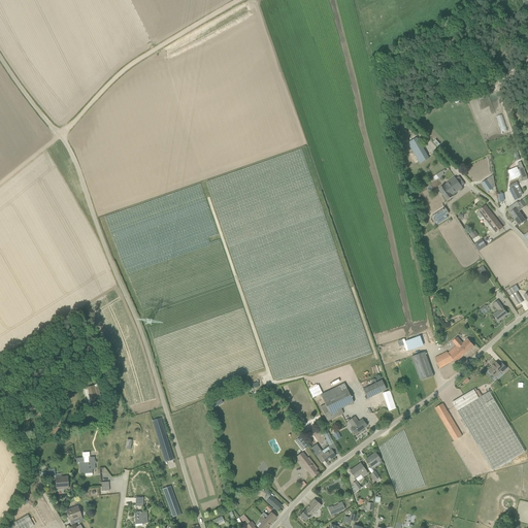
[(500,132),(506,130),(502,114),(496,117),(500,132)]
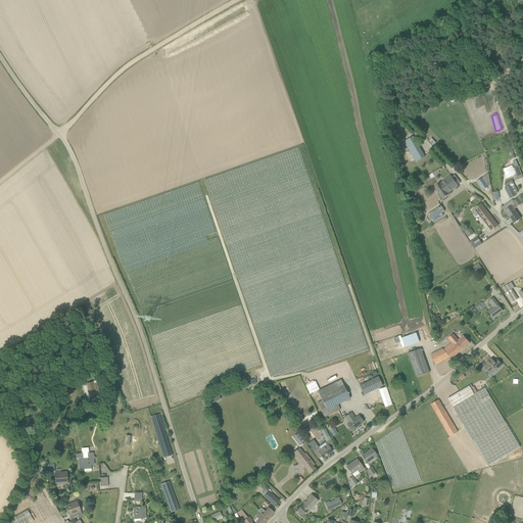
[(405,141),(416,161),(425,156),(415,136),(405,141)]
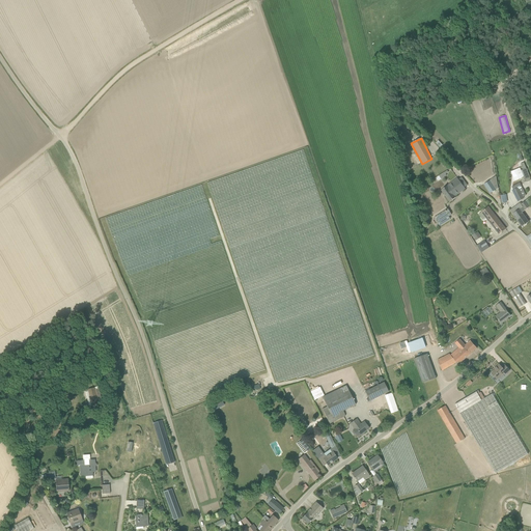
[(520,178),(525,176),(527,182),(530,180),(525,164),(521,166),(523,172),(519,173),(520,178)]
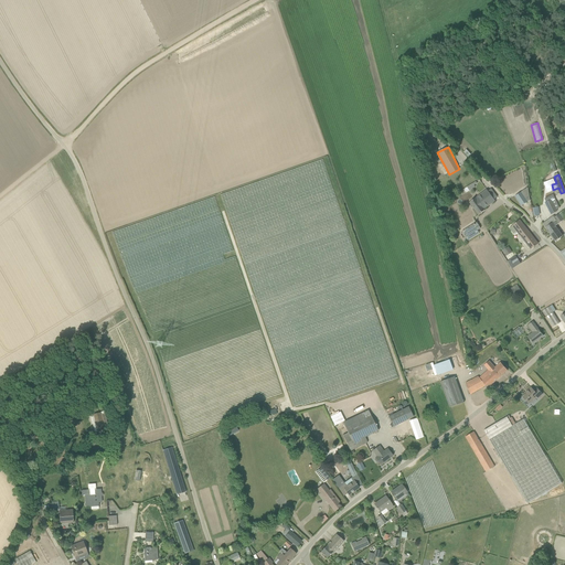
[(496,201),(487,190),(475,199),(470,202),(479,215),(484,211),(484,209),(496,201)]
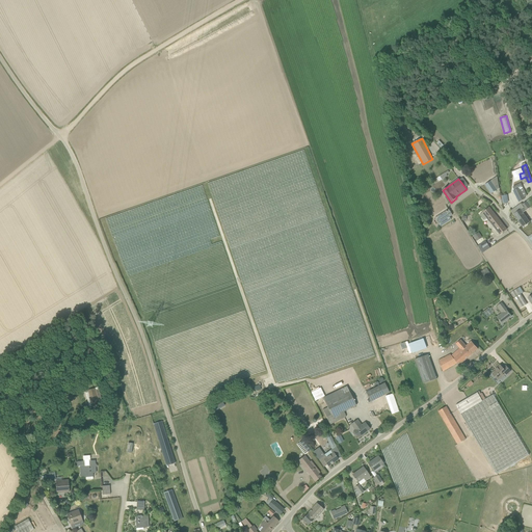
[(491,193),(497,190),(500,188),(494,179),(485,185),(491,193)]
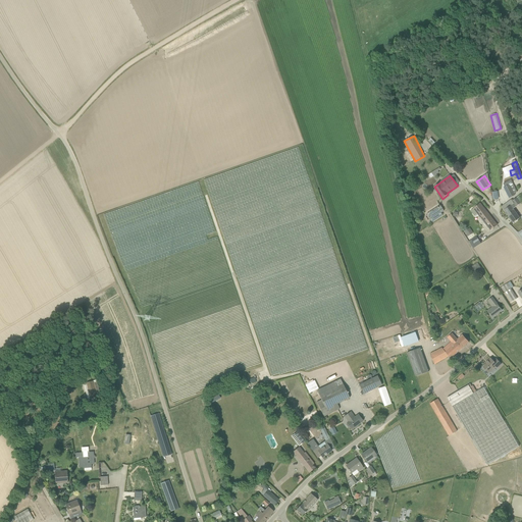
[(517,192),(511,179),(504,184),(505,186),(504,187),(510,198),(516,195),(515,194),(517,192)]
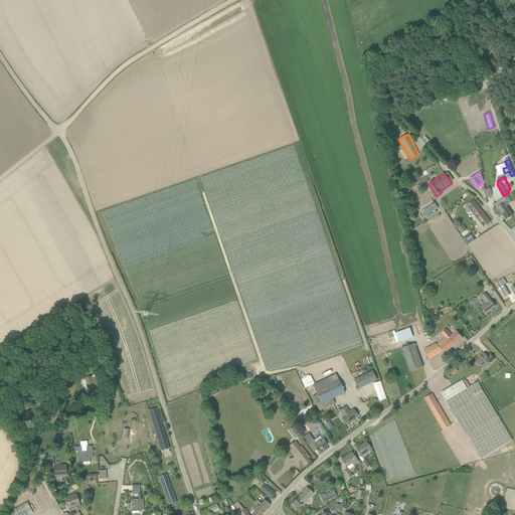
[(504,197),(497,202),(495,204),(506,220),(513,215),(507,206),(513,201),(509,195),(505,198),(504,197)]
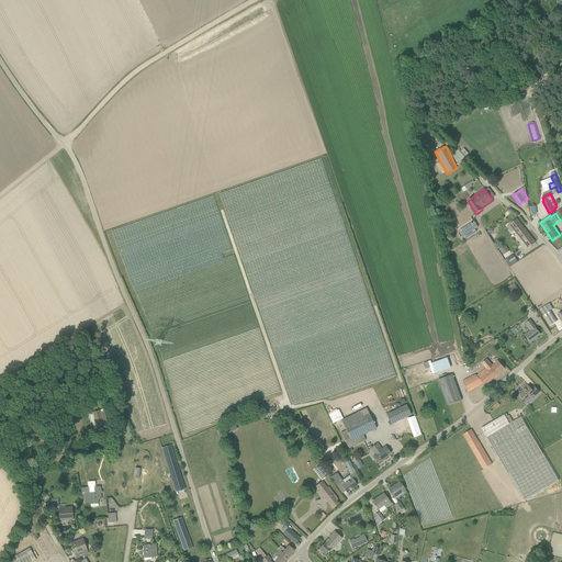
[(536,243),(517,218),(509,225),(528,248),(536,243)]
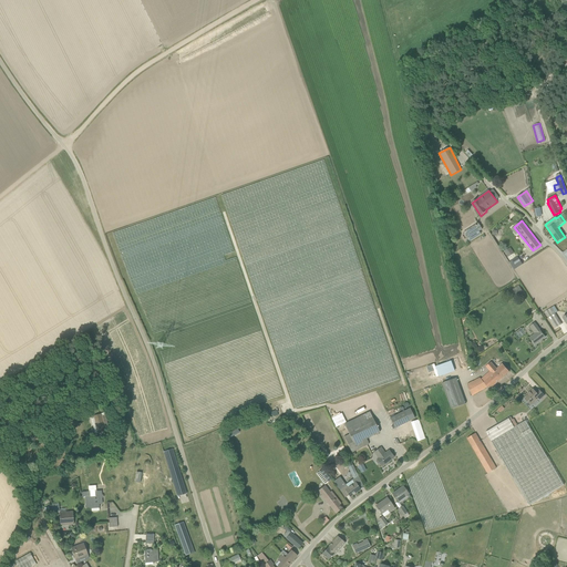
[(480,230),(483,229),(478,223),(464,232),(470,241),(482,234),(480,230)]
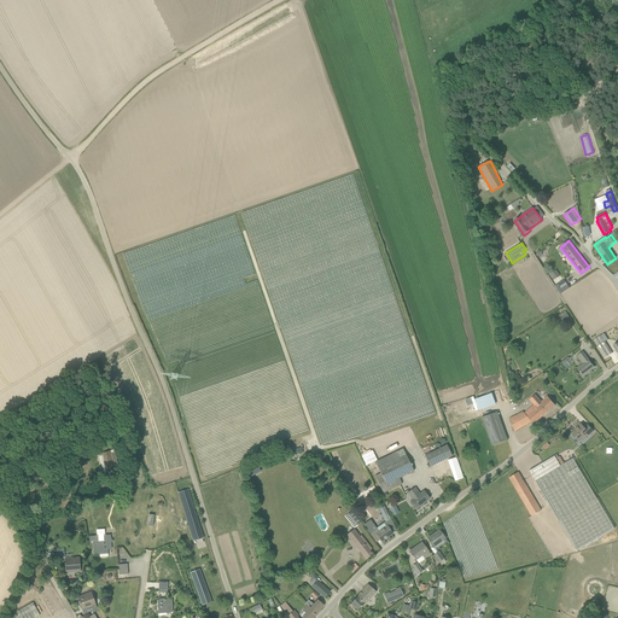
[(557,269),(549,274),(554,280),(560,275),(557,269)]
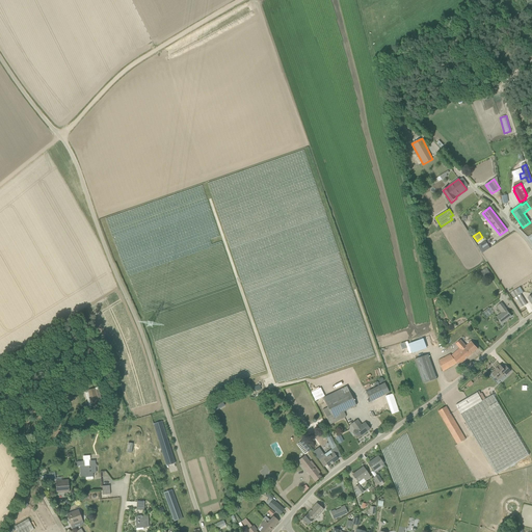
[(509,294),(521,313),(529,308),(517,289),(509,294)]
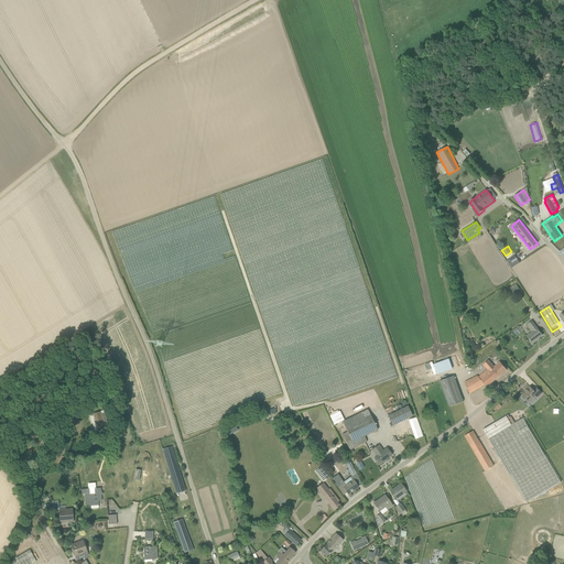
[(532,343),(542,335),(538,329),(538,328),(532,321),(527,325),(532,333),(528,336),(532,343)]
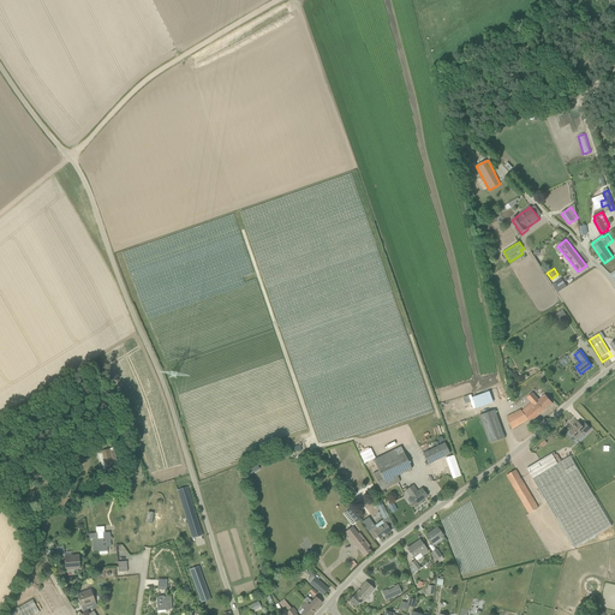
[(491,392),(473,396),(476,407),(494,402),(491,392)]
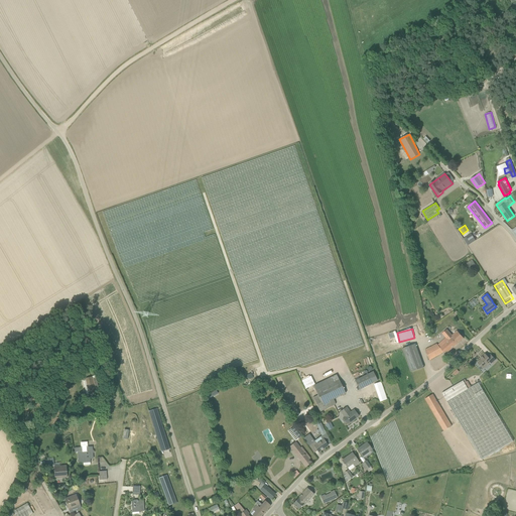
[(445,355),(464,339),(458,332),(453,337),(446,330),(442,334),(446,338),(437,345),(437,344),(425,350),(429,360),(443,352),(445,355)]
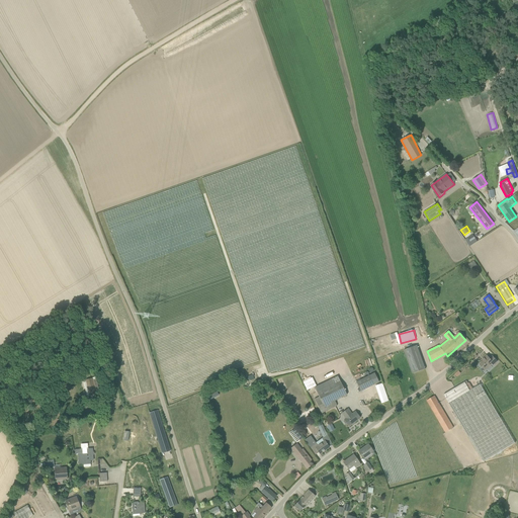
[(426,369),(417,345),(404,350),(413,374),(426,369)]
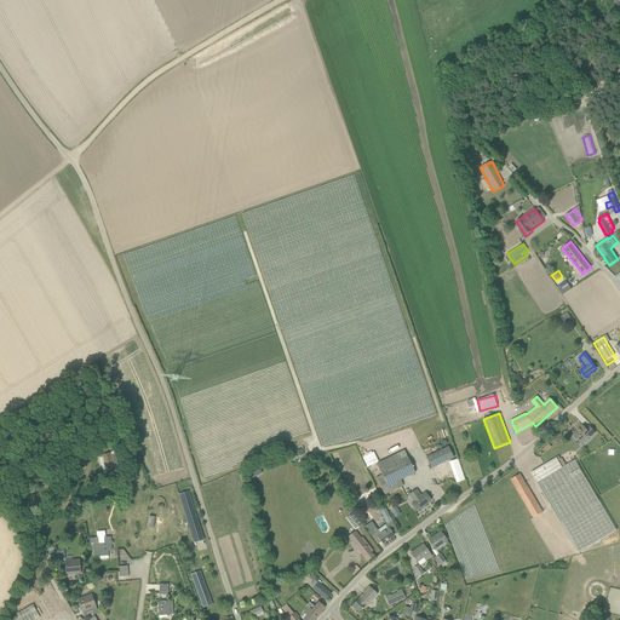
[(580,430),(574,436),(580,443),(589,435),(591,437),(596,432),(590,426),(586,429),(583,426),(579,429),(580,430)]
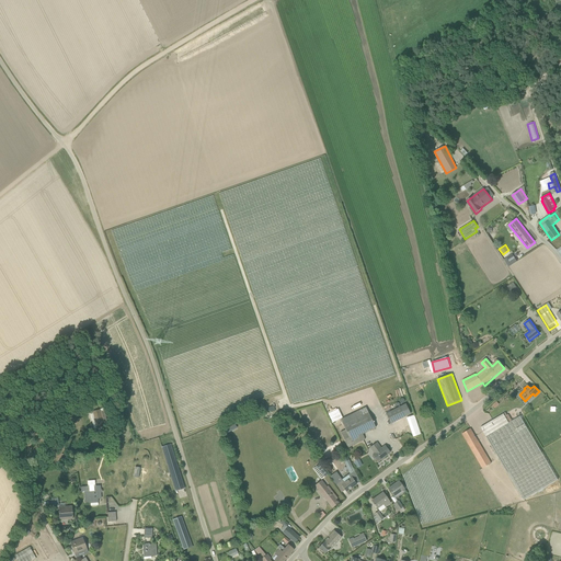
[(401,405),(405,416),(411,414),(405,403),(401,405)]
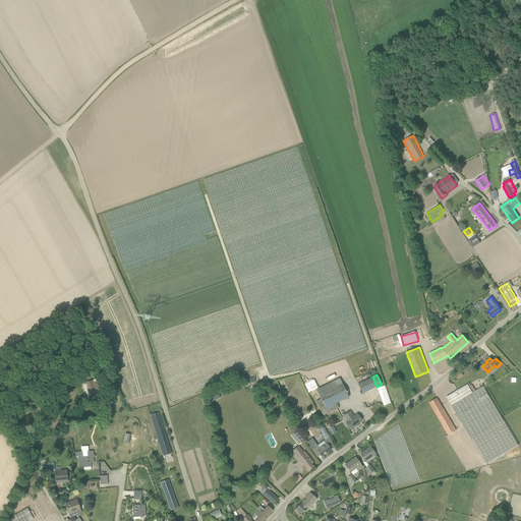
[(87,382),(91,398),(97,396),(96,392),(99,391),(96,380),(87,382)]
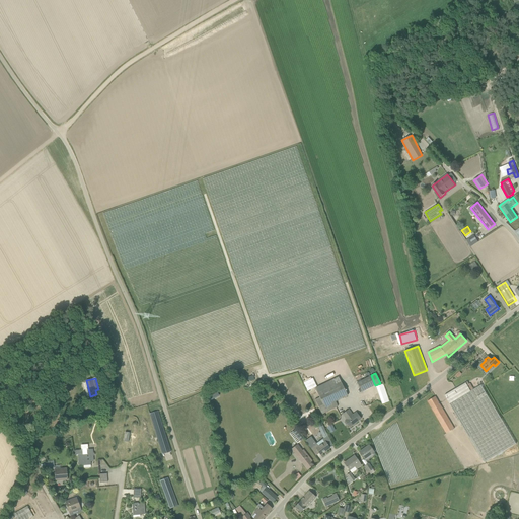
[(336,401),(348,395),(341,382),(317,393),(319,397),(315,399),(322,415),(338,406),(336,401)]
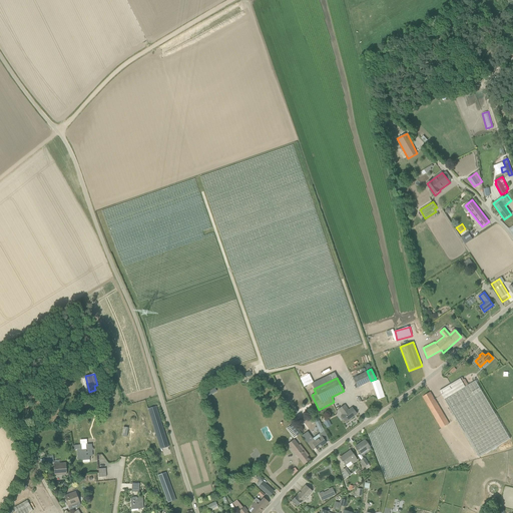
[(465,387),(463,383),(461,379),(440,391),(444,399),(465,387)]
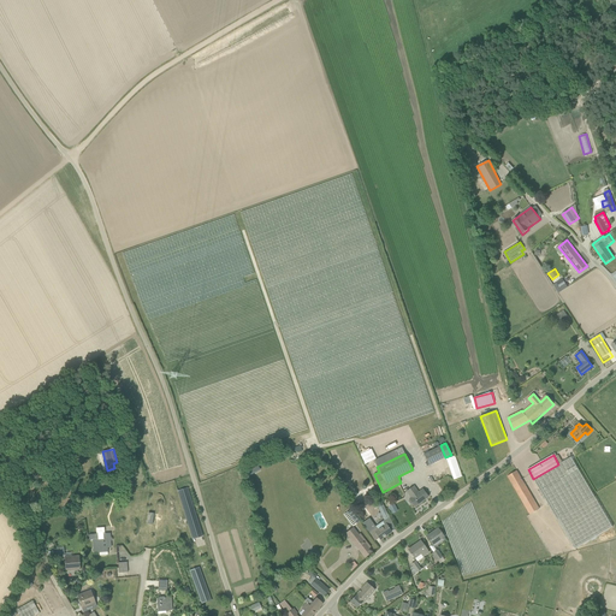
[(462,477),(455,456),(446,458),(454,479),(462,477)]
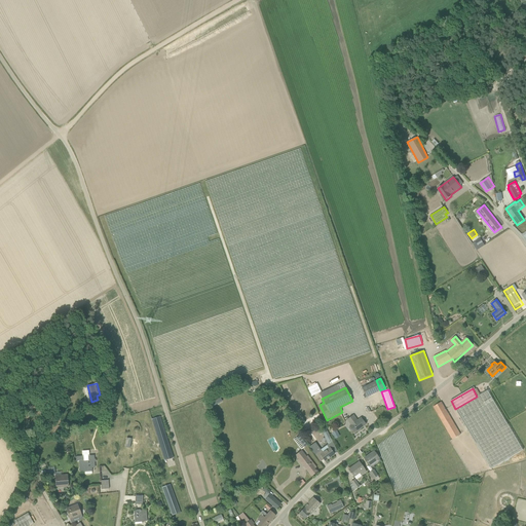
[(477,397),(455,409),(491,468),(523,450),(488,390),(477,397)]
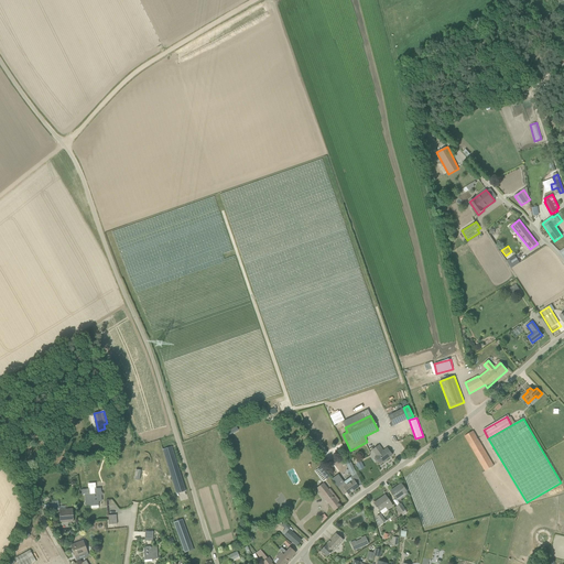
[(483,446),(477,438),(469,444),(474,452),(483,446)]
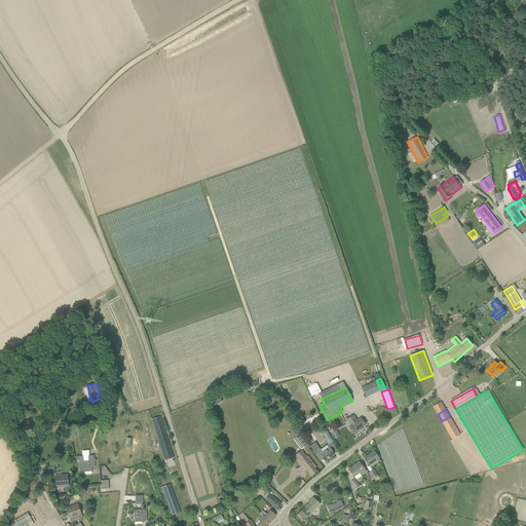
[(361,418),(358,421),(353,415),(346,420),(350,426),(349,426),(354,433),(366,424),(361,418)]
